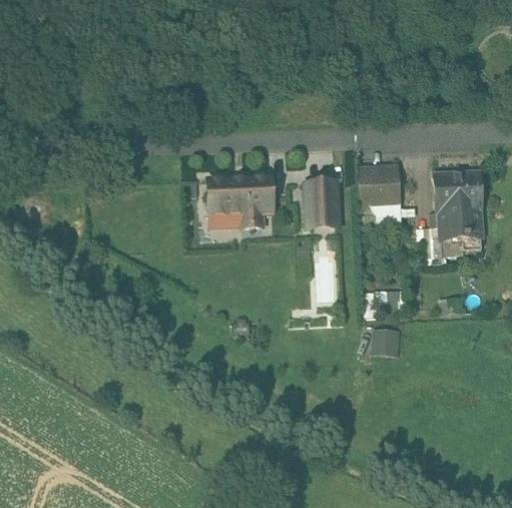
[(398,166),(358,168),(360,206),(400,204),(398,166)]
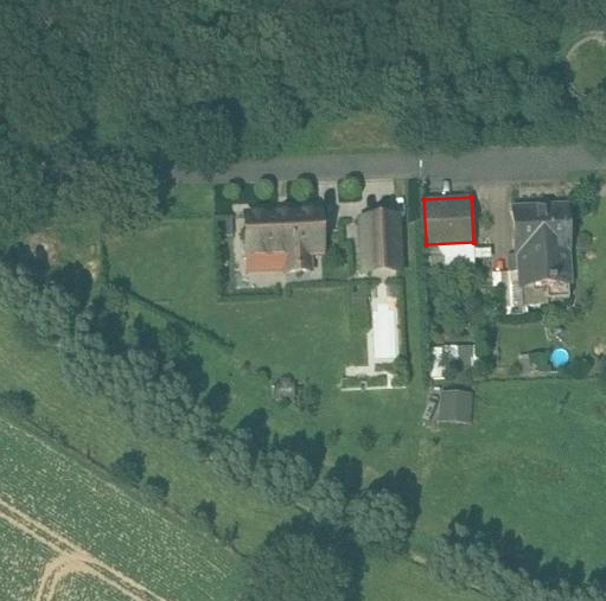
[(566,205),(515,208),(518,253),(521,253),(524,302),(548,301),(548,298),(569,296),(567,249),(568,249),(566,205)]
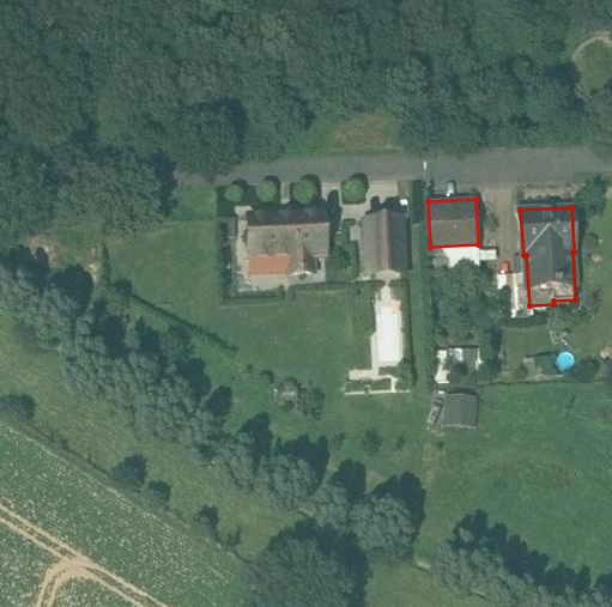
[(363,275),(407,274),(404,212),(361,214),(363,275)]
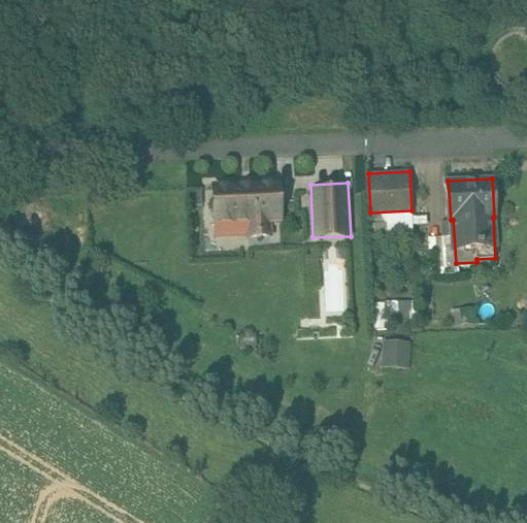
[(277,184),(215,187),(216,222),(249,221),(250,235),(270,234),(270,232),(269,220),(280,219),(277,184)]
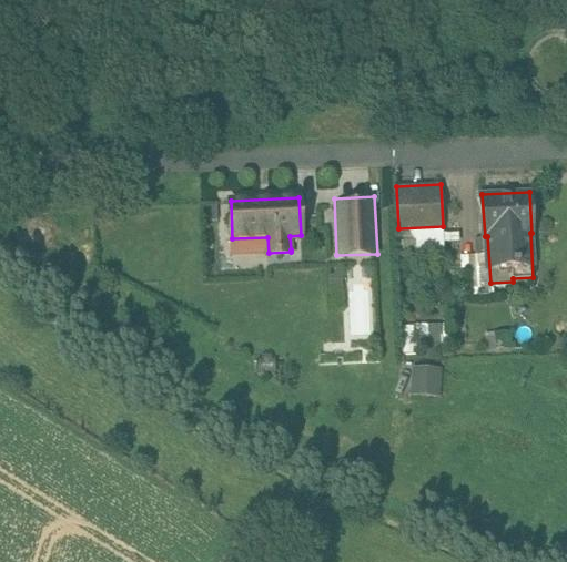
[(443,226),(398,228),(400,253),(444,251),(443,226)]
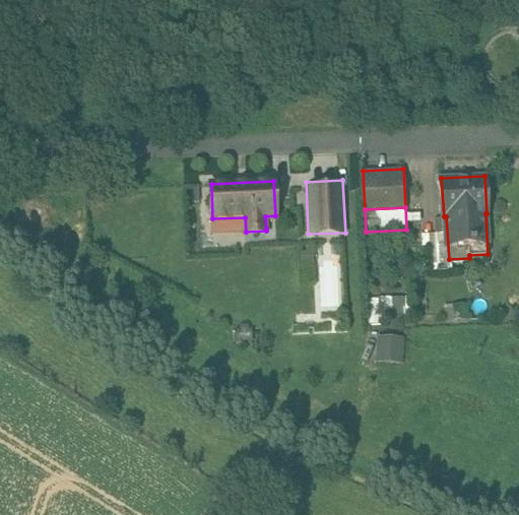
[(377,359),(404,359),(405,332),(377,332),(377,359)]
